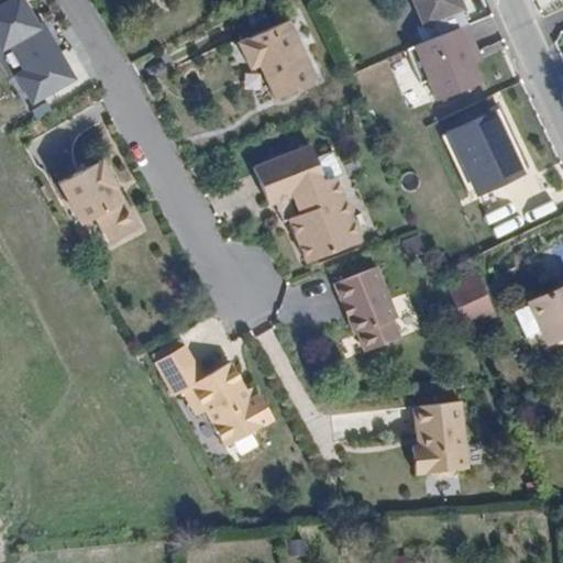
[(0,0),(0,53),(1,53),(32,107),(77,81),(43,22),(35,26),(20,0),(0,0)]
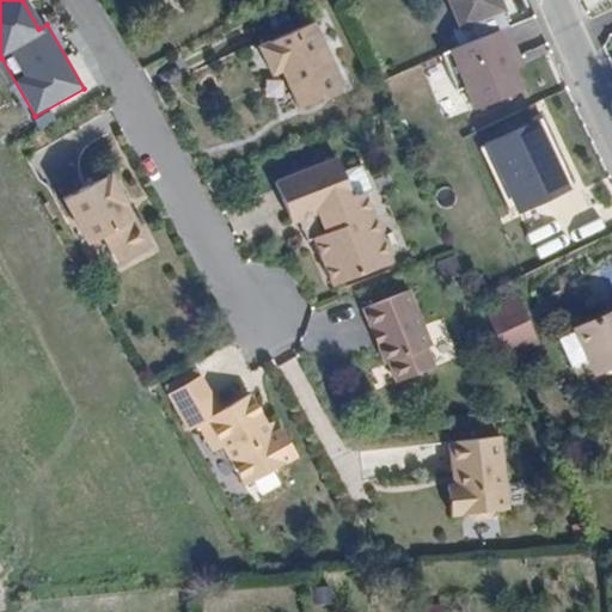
[(503,8),(500,0),(448,0),(460,26),(503,8)]
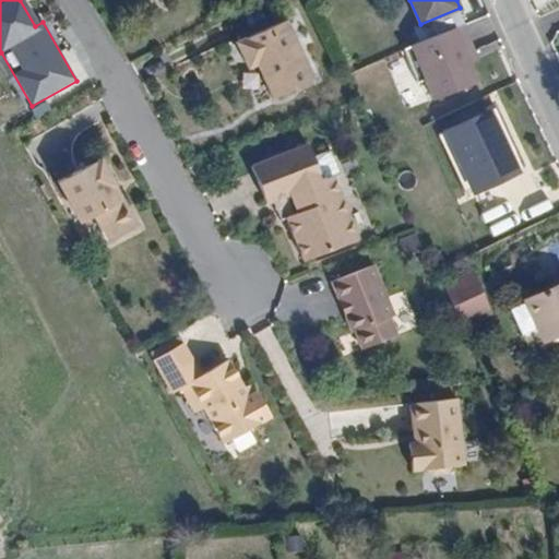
[(313,81),(283,15),(234,39),(245,62),(253,58),(273,99),(313,81)]
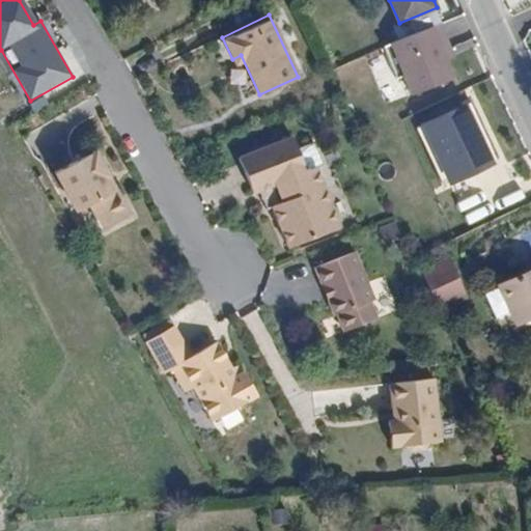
[(435,26),(390,45),(412,96),(457,78),(449,57),(454,55),(442,23),(435,26)]
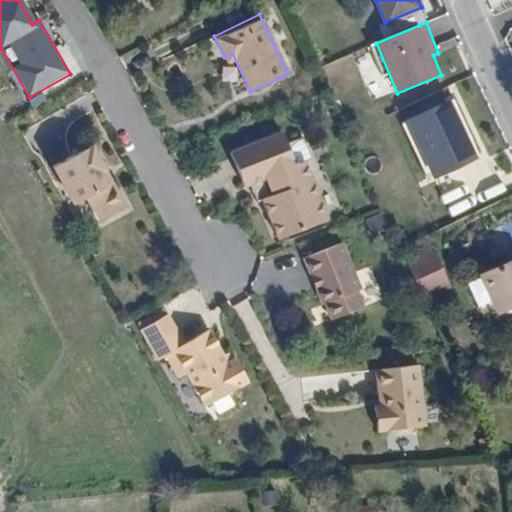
[(479,160),(453,100),(404,121),(431,181),(479,160)]
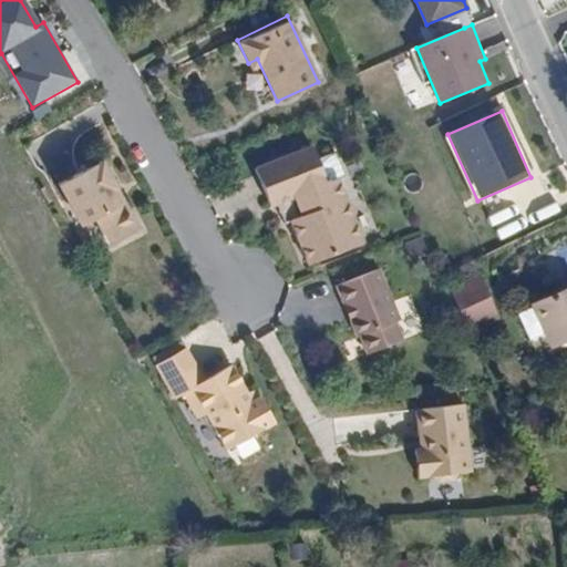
[(342,176),(328,182),(315,147),(257,169),(270,206),(280,202),(306,267),(368,243),(342,176)]
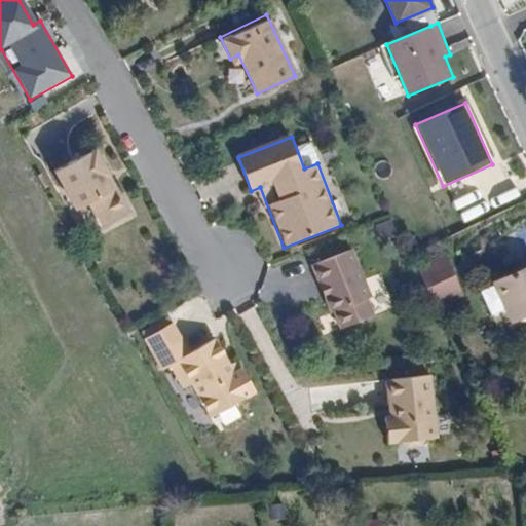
[(133,216),(98,151),(59,172),(78,212),(91,204),(104,229),(133,216)]
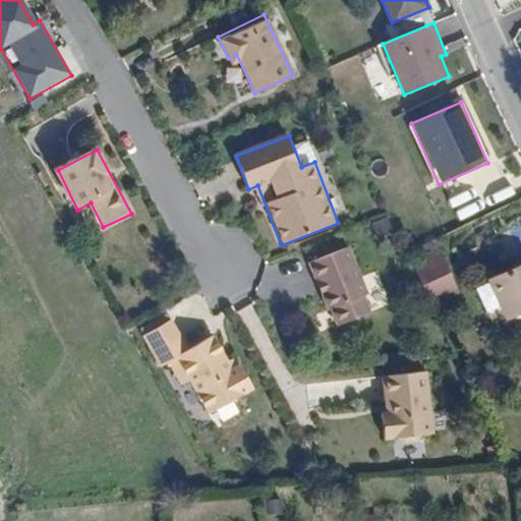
[(374,223),(380,239),(396,234),(391,217),(374,223)]
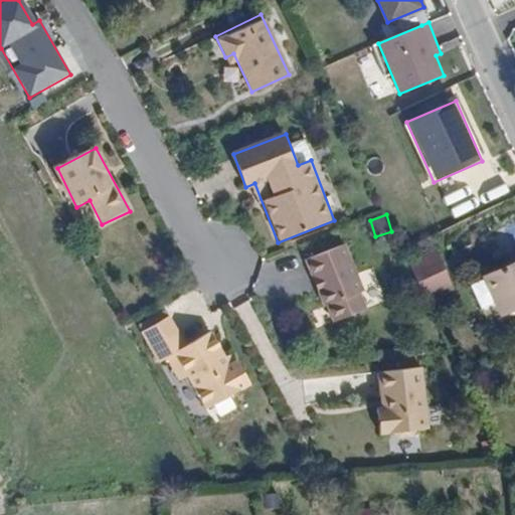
[(327,305),(333,321),(366,308),(359,291),(362,290),(344,242),(305,258),(323,306),(327,305)]
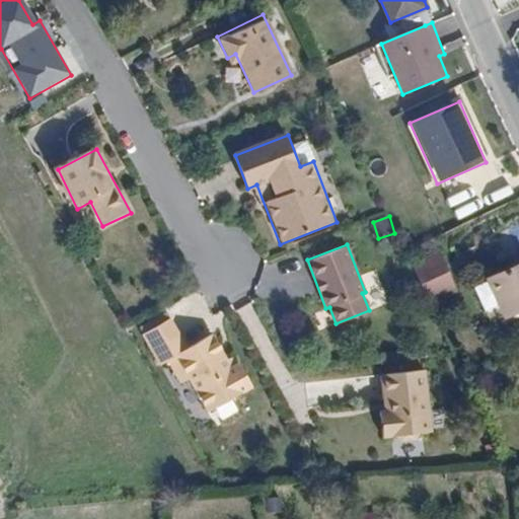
[(444,258),(408,275),(421,304),(457,288),(444,258)]
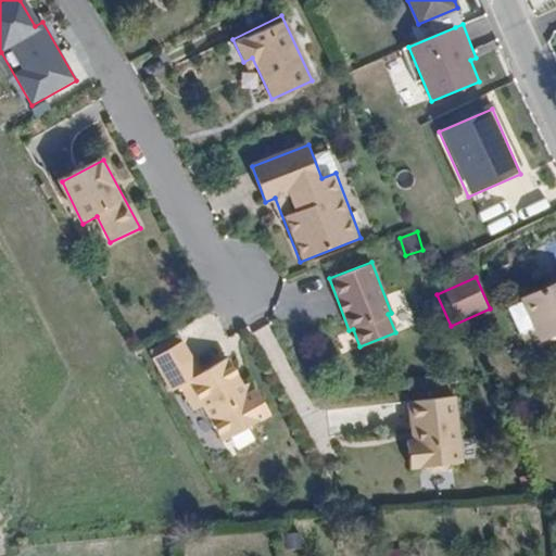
[(555,283),(521,299),(540,341),(555,335),(555,283)]
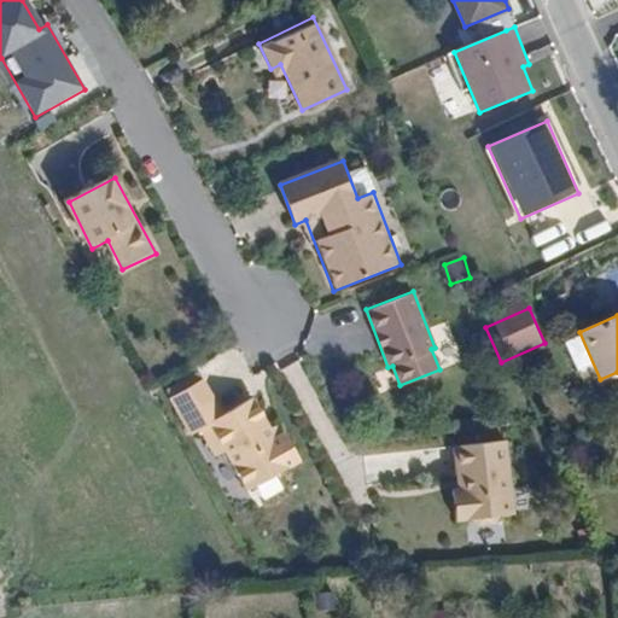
[(256,396),(226,413),(205,378),(169,400),(188,433),(198,427),(217,459),(227,453),(250,494),(304,462),(285,431),(279,435),(256,396)]
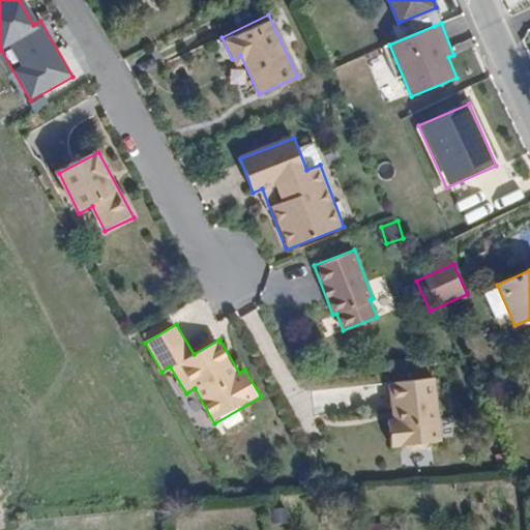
[(427,448),(427,442),(442,441),(436,379),(391,383),(393,407),(399,410),(399,420),(389,420),(392,446),(411,444),(411,449),(427,448)]
